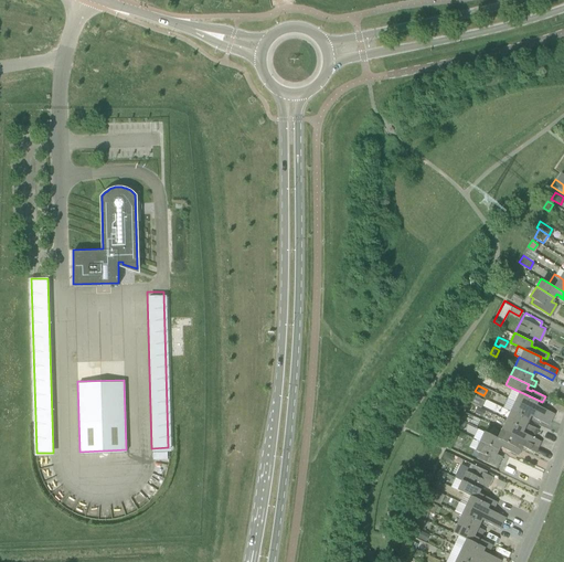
[(514,400),(551,417),(554,412),(541,405),(540,406),(535,404),(538,400),(511,388),(507,396),(514,400)]
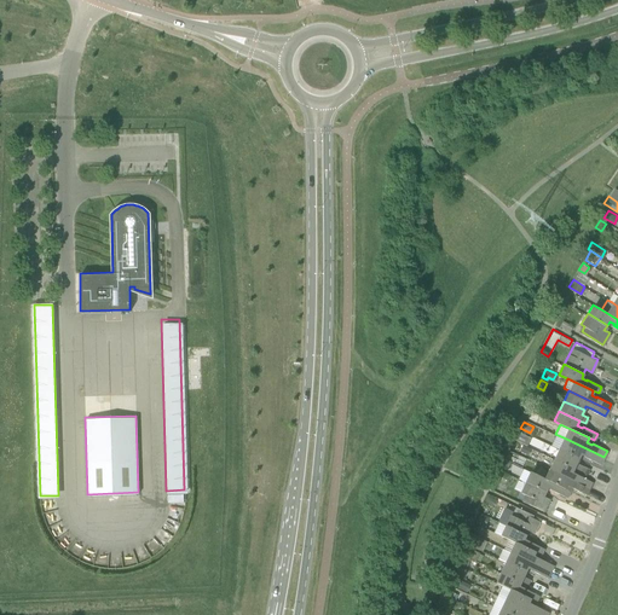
[(514,439),(526,444),(530,436),(518,430),(514,439)]
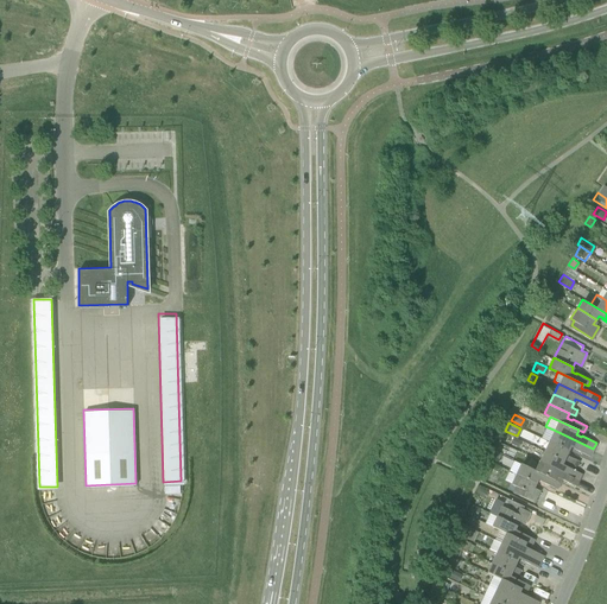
[(590,455),(593,449),(554,430),(549,439),(569,449),(571,444),(576,446),(576,447),(590,455)]
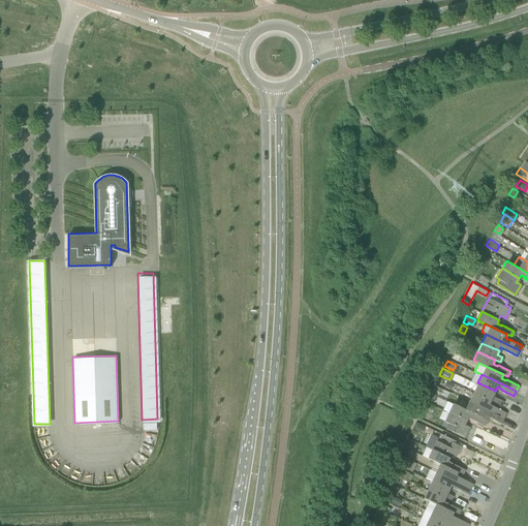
[(451,388),(454,382),(446,378),(443,384),(451,388)]
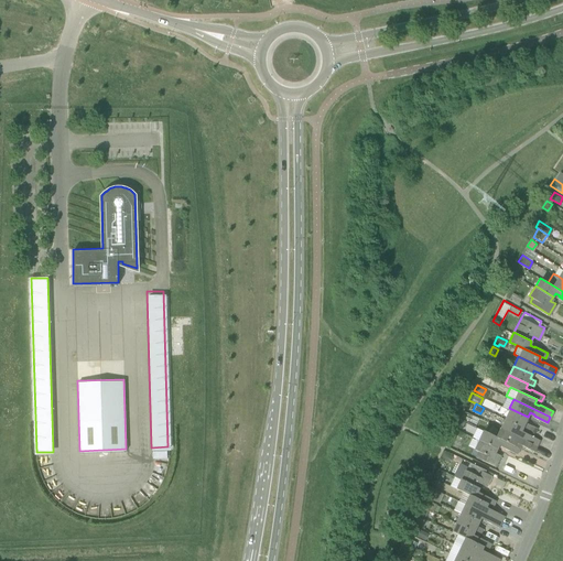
[(523,427),(529,429),(532,431),(536,425),(531,423),(530,423),(526,421),(528,417),(509,408),(505,417),(523,427)]
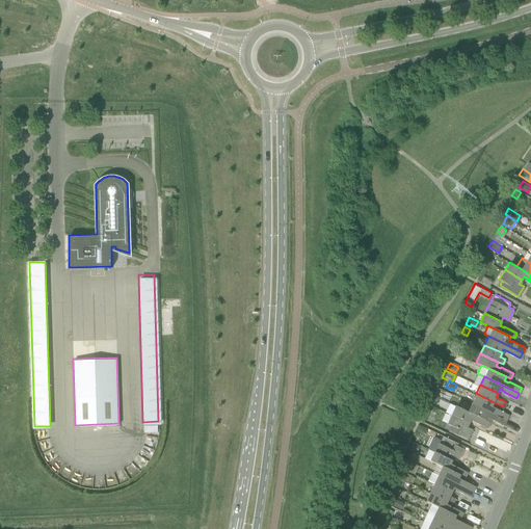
[(472,402),(506,419),(509,413),(497,407),(496,408),(492,406),(494,402),(476,393),(472,402)]
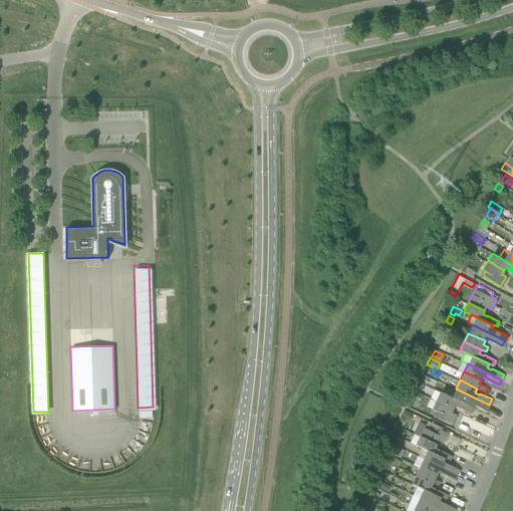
[(487,410),(489,405),(456,389),(452,396),(469,405),(471,401),(475,403),(475,404),(487,410)]
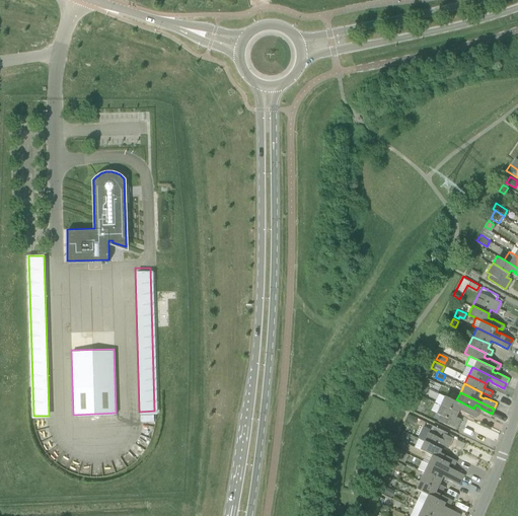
[(440,403),(457,412),(459,408),(463,410),(463,411),(475,416),(478,411),(473,409),(456,399),(456,400),(444,394),(440,403)]
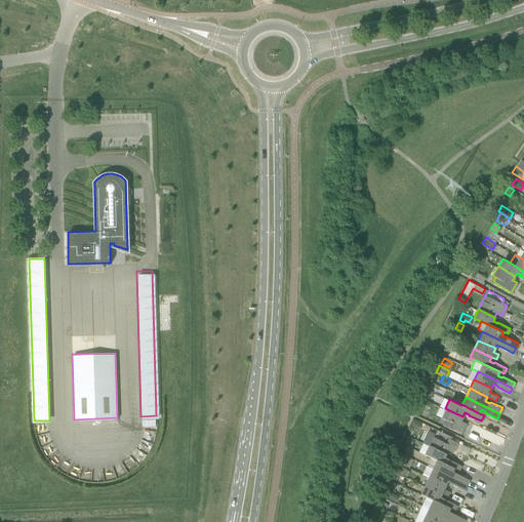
[(442,424),(460,433),(466,423),(460,419),(462,416),(445,408),(441,416),(444,418),(442,424)]
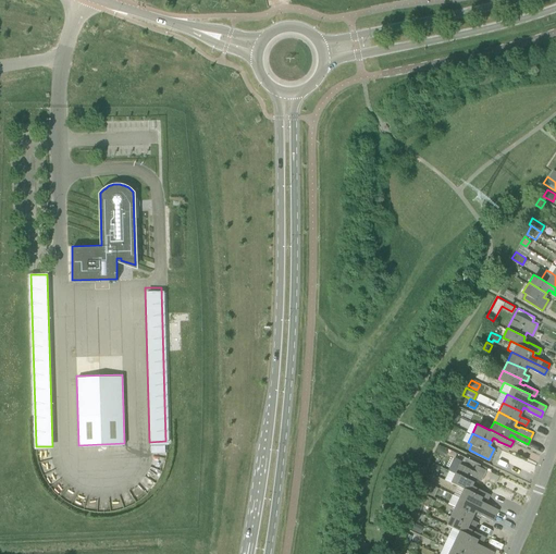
[(445,453),(447,448),(437,444),(434,451),(441,454),(445,453)]
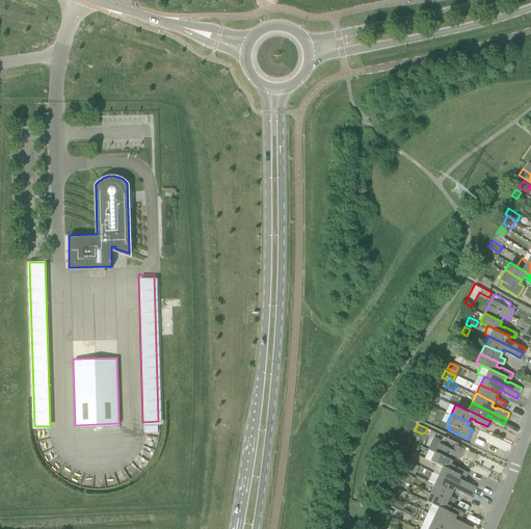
[(413,441),(409,448),(416,450),(419,443),(413,441)]
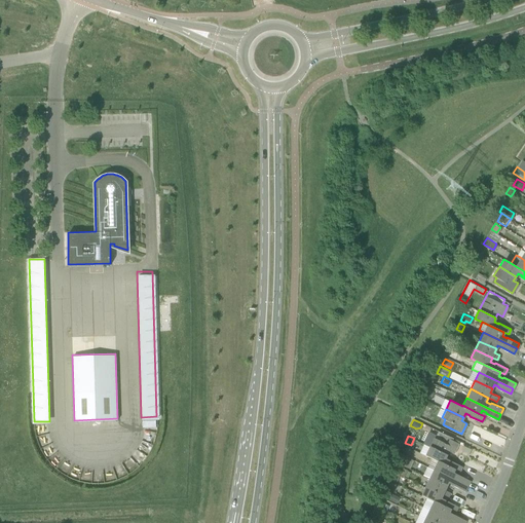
[(453,452),(458,442),(446,437),(443,442),(434,437),(429,446),(446,454),(448,450),(453,452)]
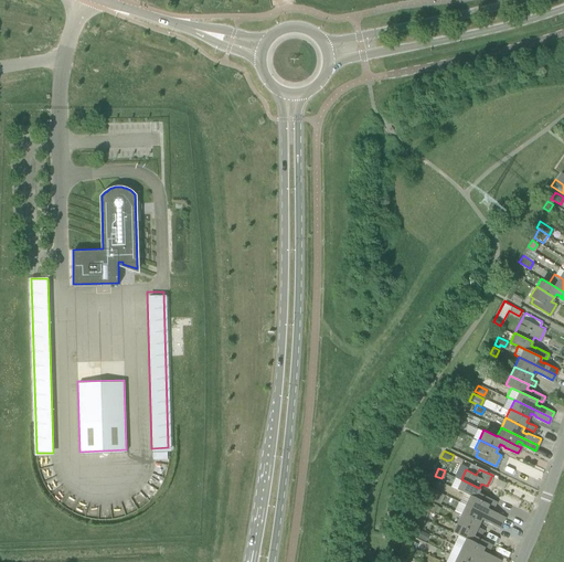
[(477,491),(479,488),(461,479),(454,476),(450,485),(470,495),(488,504),(493,506),(496,499),(482,494),(482,495),(477,491)]
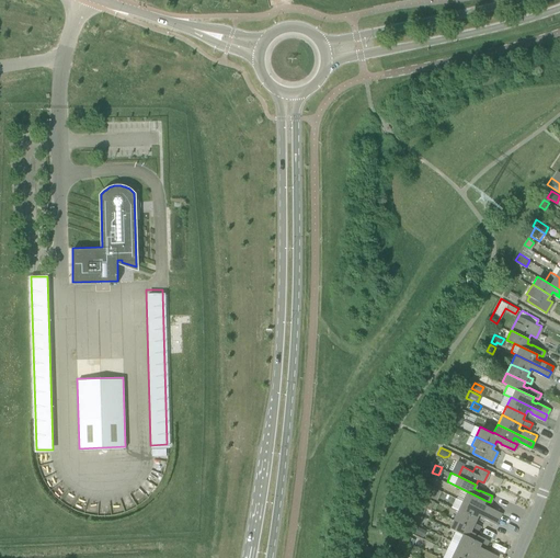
[(425,481),(421,491),(430,496),(435,486),(425,481)]
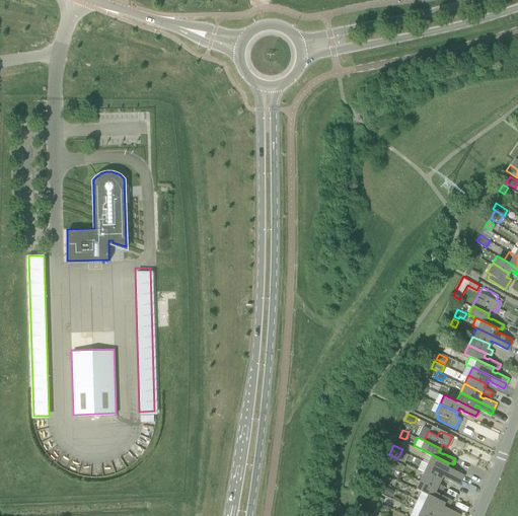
[(428,462),(461,477),(463,472),(451,467),(446,465),(448,462),(432,454),(428,462)]
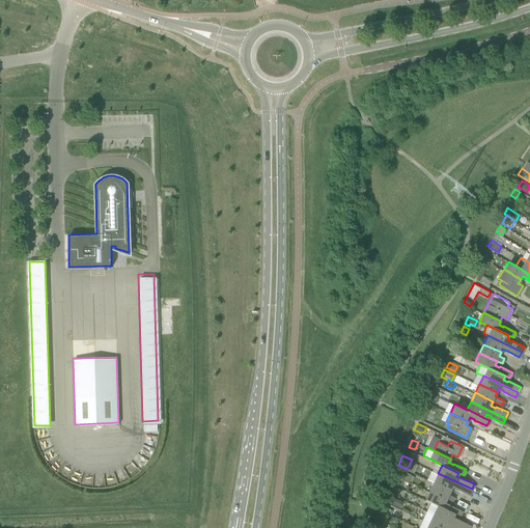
[(411,473),(407,471),(397,467),(394,473),(395,473),(394,475),(402,478),(403,478),(408,479),(408,478),(411,473)]
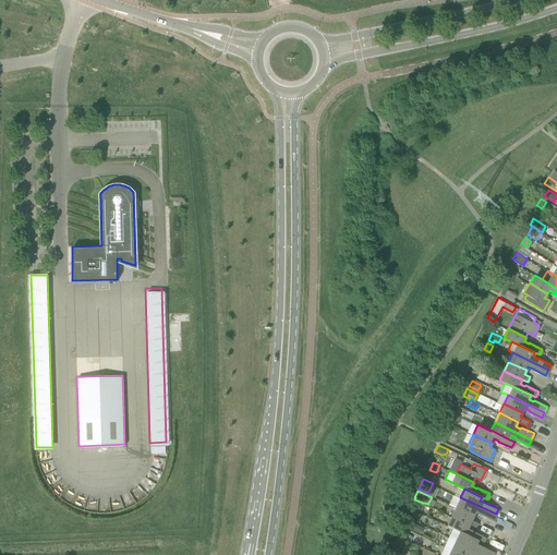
[(493,520),(496,514),(460,497),(456,507),(473,515),(475,510),(481,513),(480,514),(493,520)]
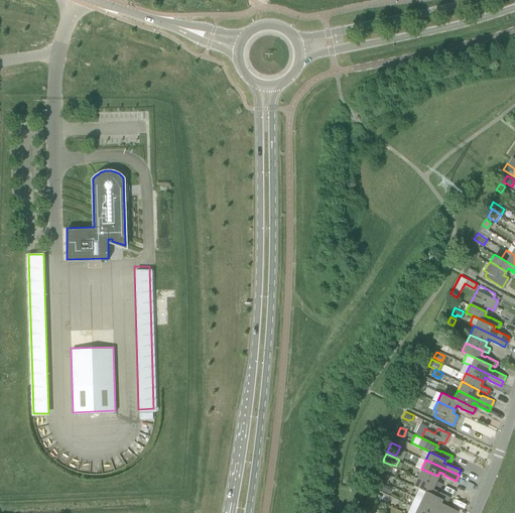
[(389,471),(391,465),(383,462),(381,467),(389,471)]
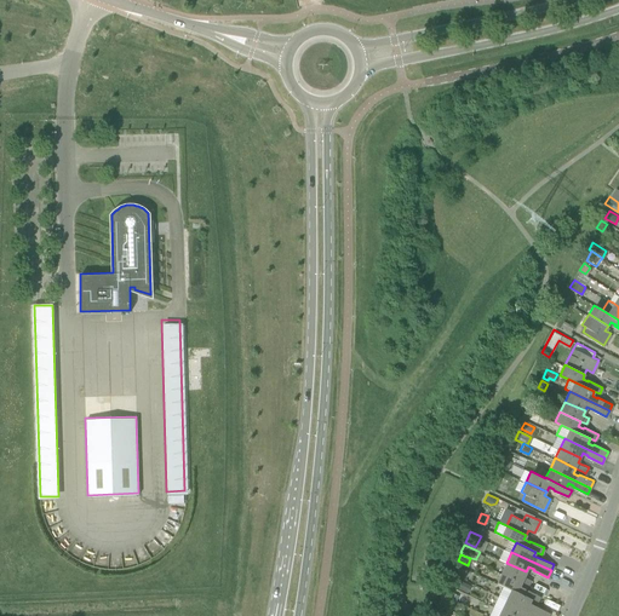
[(525,576),(526,571),(506,563),(502,573),(521,582),(527,585),(531,579),(529,579),(525,576)]
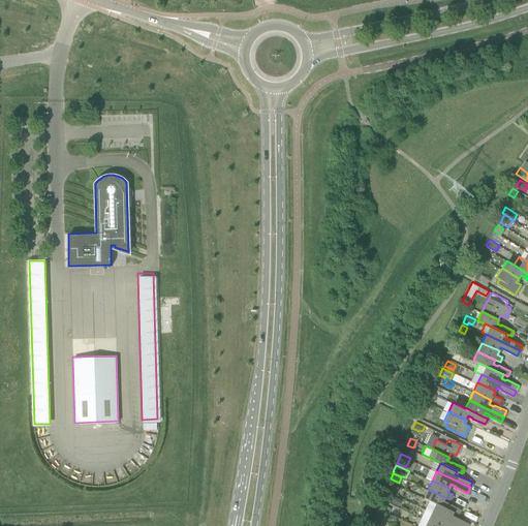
[(428,499),(454,512),(458,514),(460,507),(447,502),(443,500),(444,497),(428,489),(424,497),(428,499)]
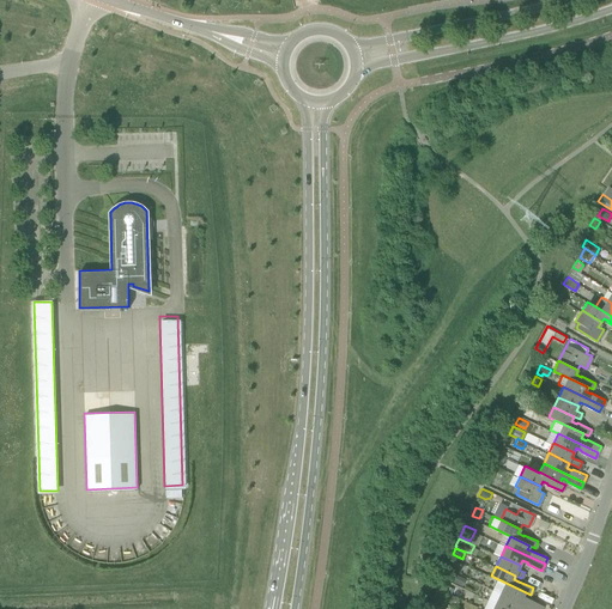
[(465,576),(449,570),(447,578),(461,584),(465,576)]
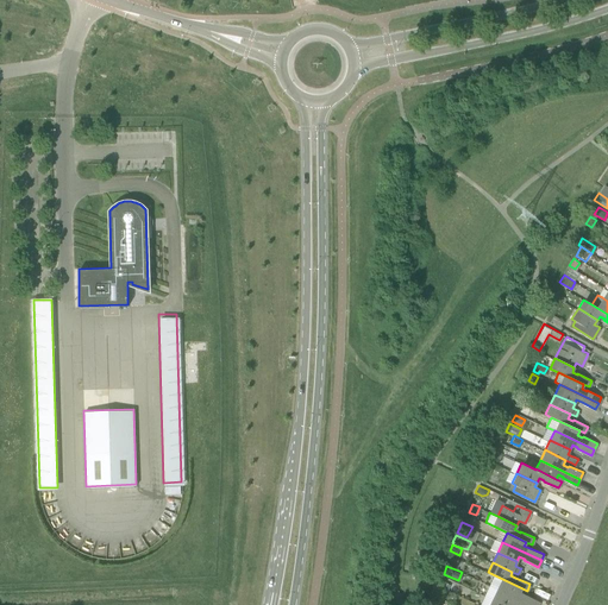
[(520,592),(522,588),(493,574),(489,585),(533,604),(537,604),(539,600),(525,594),(520,592)]
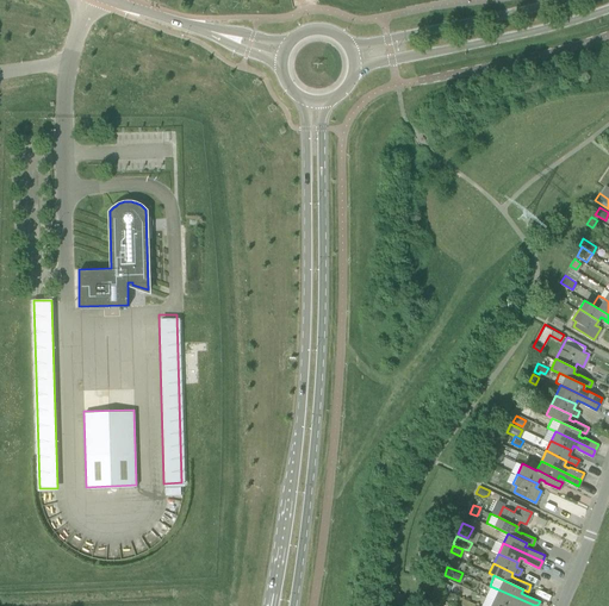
[(493,599),(509,605),(514,605),(515,604),(520,605),(534,605),(490,586),(485,595),(493,599)]
